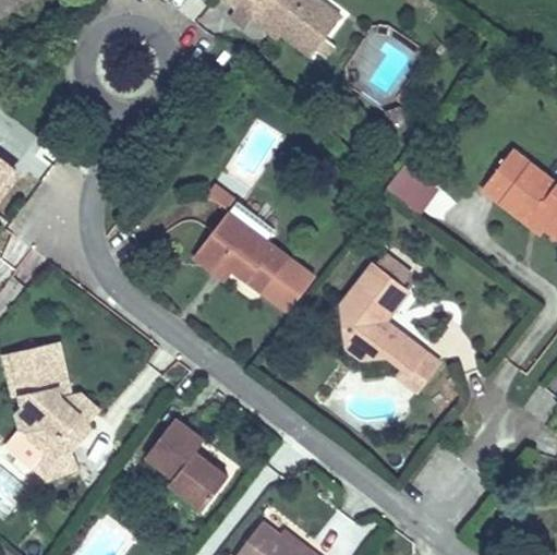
[(0,19),(34,0),(0,0),(0,19)]
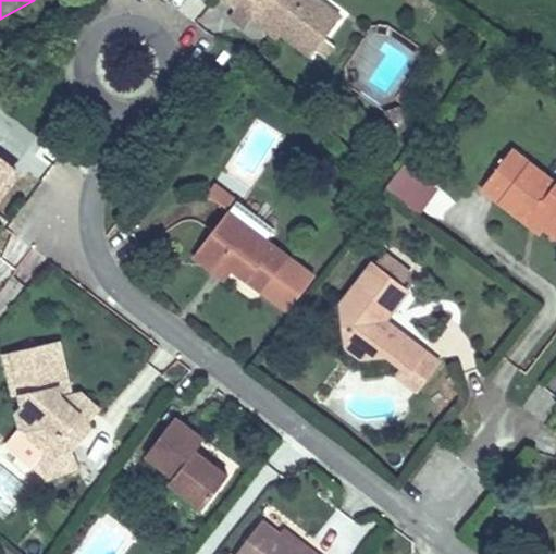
[(344,16),(321,0),(220,0),(231,8),(222,16),(243,33),(250,23),(275,41),(280,36),(310,60),(316,53),(326,62),(336,48),(326,40),(344,16)]
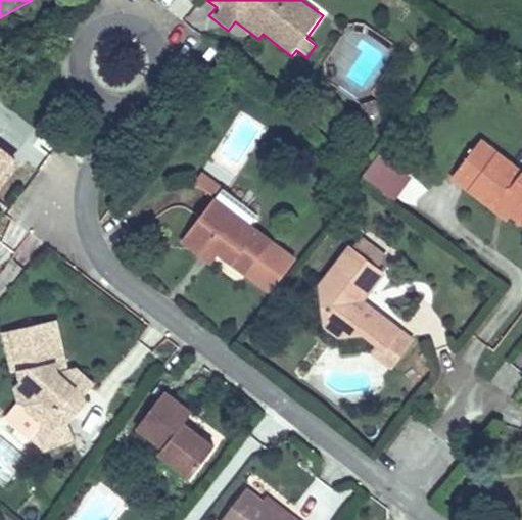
[(521,168),(481,138),(452,179),(491,209),(494,204),(510,216),(521,224),(521,168)]
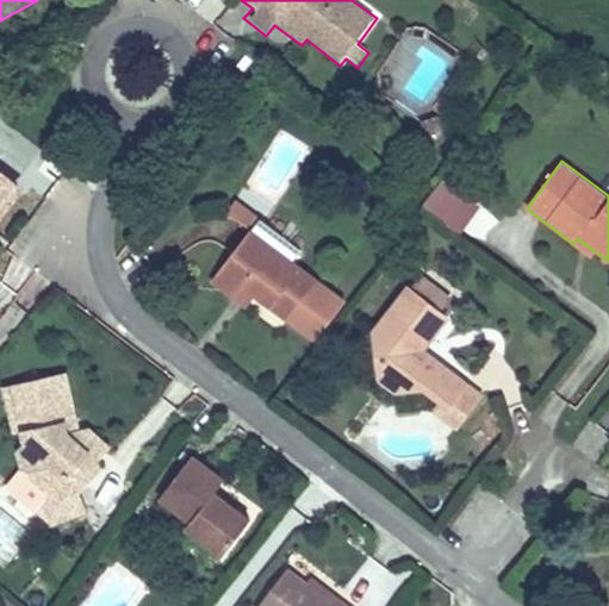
[(0,212),(22,182),(0,168),(0,212)]
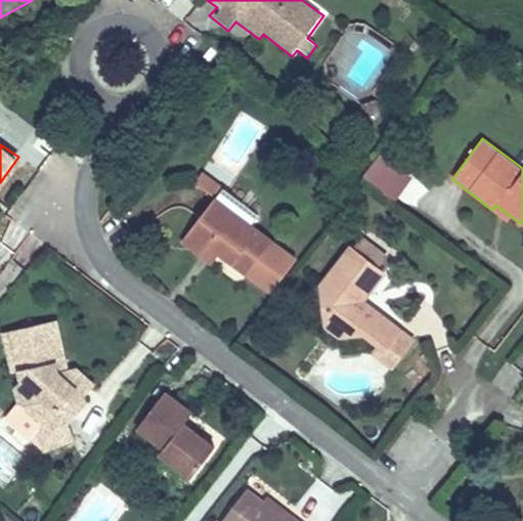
[(371,166),(361,177),(391,202),(400,190),(371,166)]
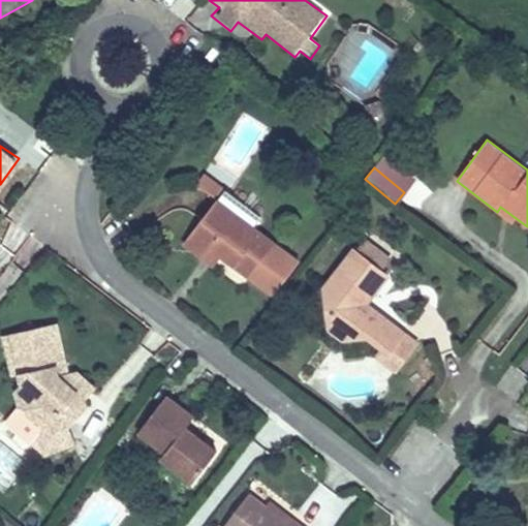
[(224,192),(182,245),(206,265),(213,255),(219,259),(271,302),(301,263),(254,226),(260,218),(224,192)]
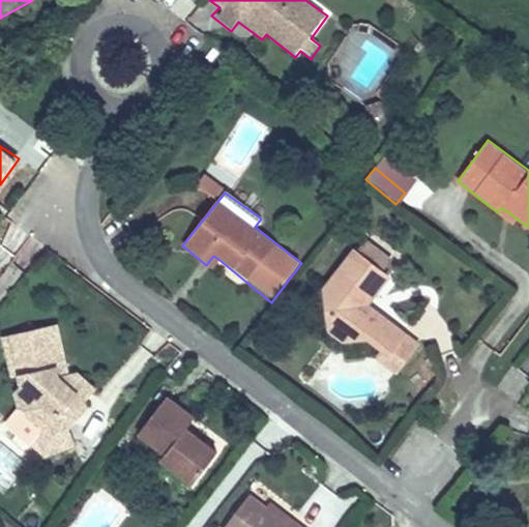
[(517,218),(501,207),(498,212),(513,224),(517,218)]
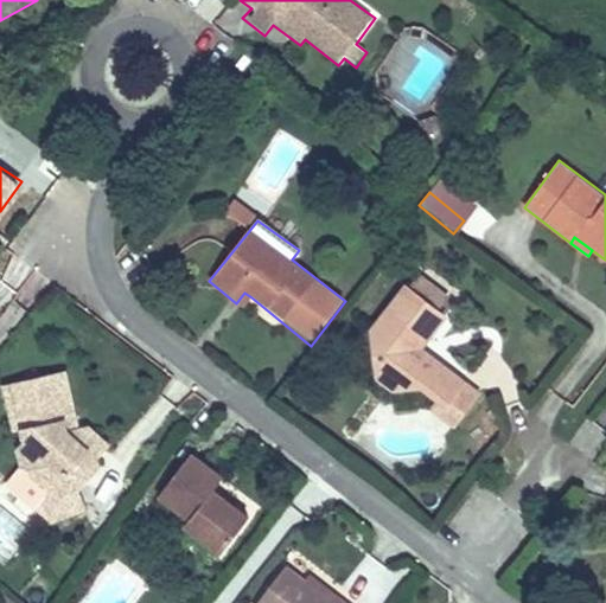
[(482,391),(425,347),(448,314),(441,310),(451,297),(420,275),(410,287),(406,283),(367,332),(370,376),(394,392),(421,387),(435,401),(429,409),(455,427),(482,391)]
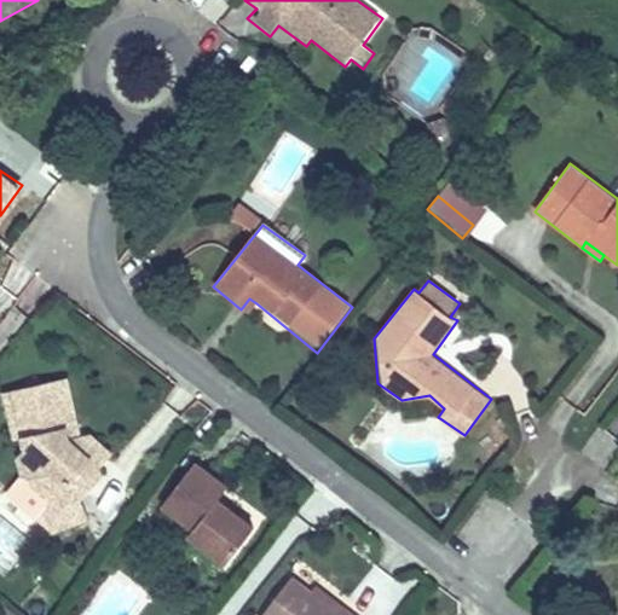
[(256,303),(249,299),(241,309),(248,315),(256,303)]
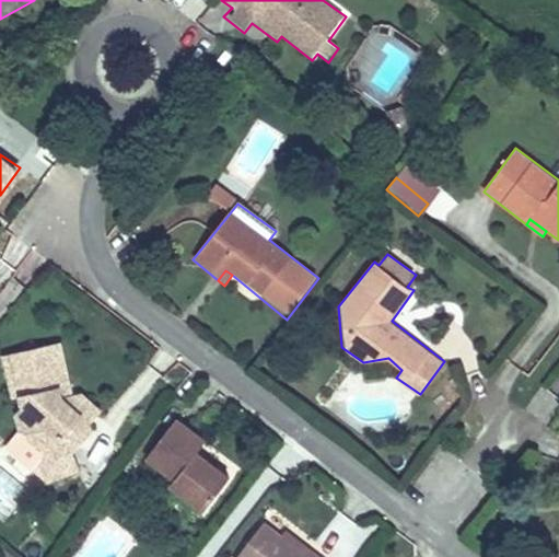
[(73,394),(61,343),(42,345),(54,395),(85,422),(103,412),(81,392),(73,394)]
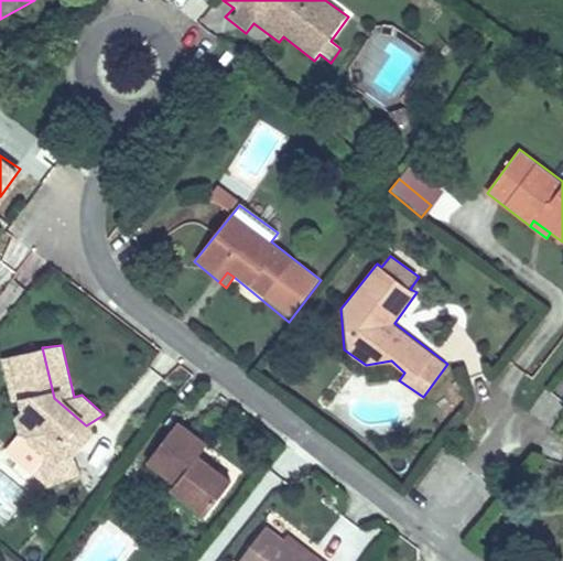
[(86,425),(54,398),(42,347),(0,359),(10,402),(17,400),(20,412),(13,416),(17,431),(23,434),(24,441),(45,460),(34,475),(46,489),(80,475),(74,457),(96,433),(86,425)]
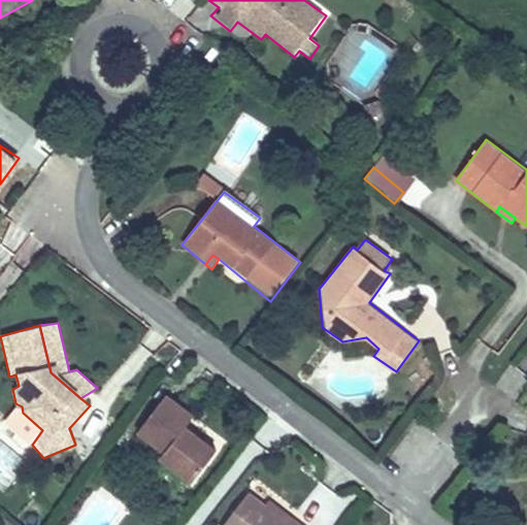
[(187,431),(195,419),(167,399),(140,434),(168,455),(164,460),(194,484),(218,454),(187,431)]
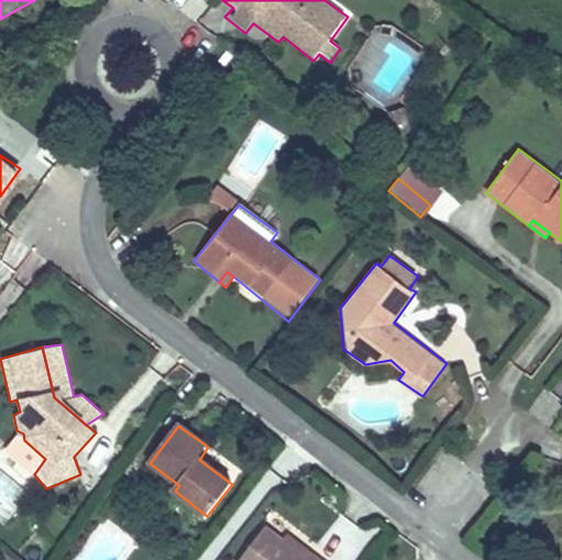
[(321,559),(309,550),(305,556),(283,539),(263,525),(235,559),(321,559)]
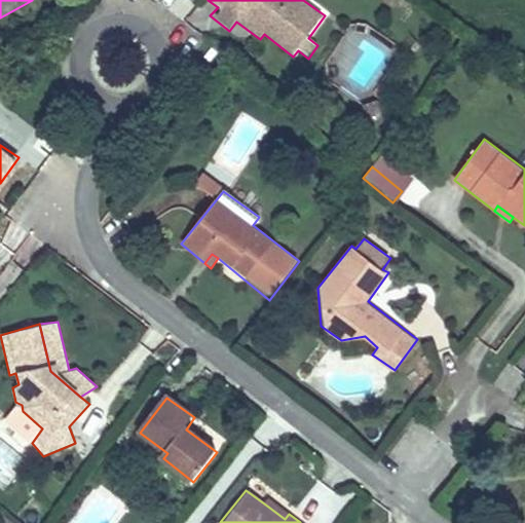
[(289,514),(268,498),(264,503),(285,519),(289,514)]
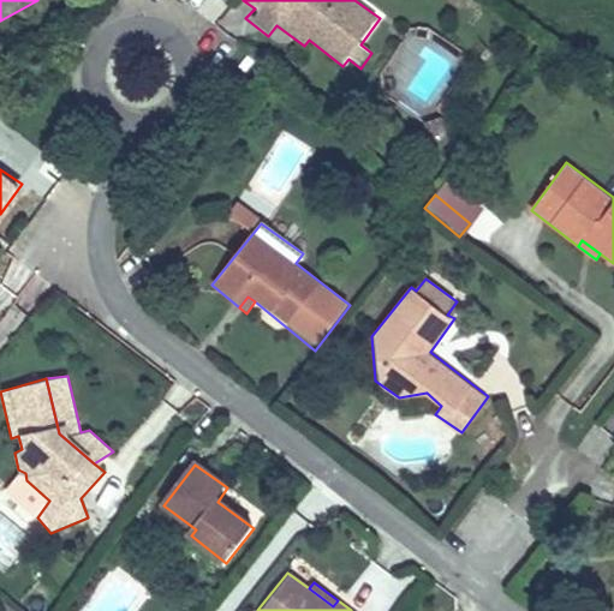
[(47,610),(54,601),(40,591),(27,610),(47,610)]
